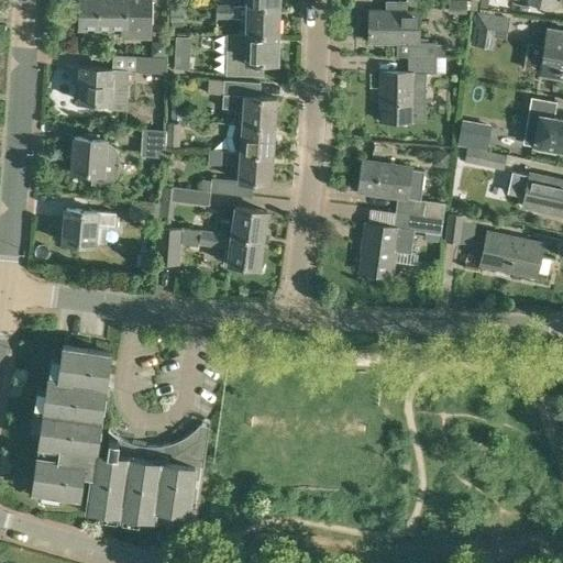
[(129,36),(153,35),(151,0),(81,0),(84,28),(129,26),(129,36)]
